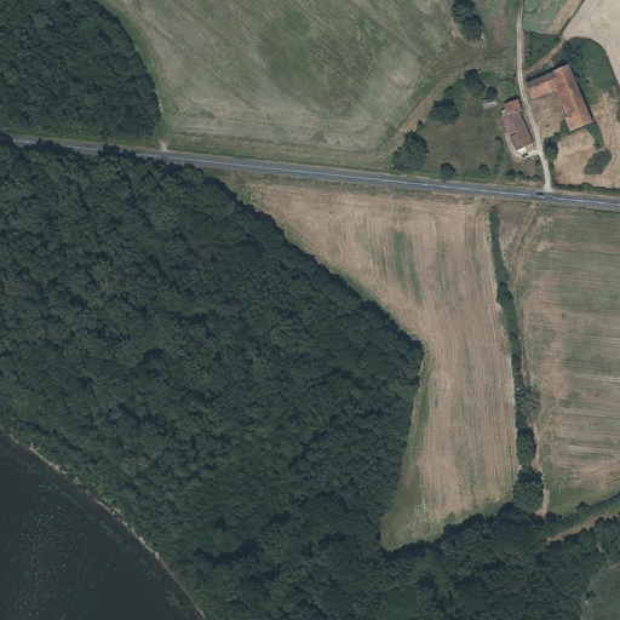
[(572,65),(549,74),(552,85),(557,82),(560,89),(563,87),(574,116),(568,119),(572,131),(577,128),(592,122),(572,65)]
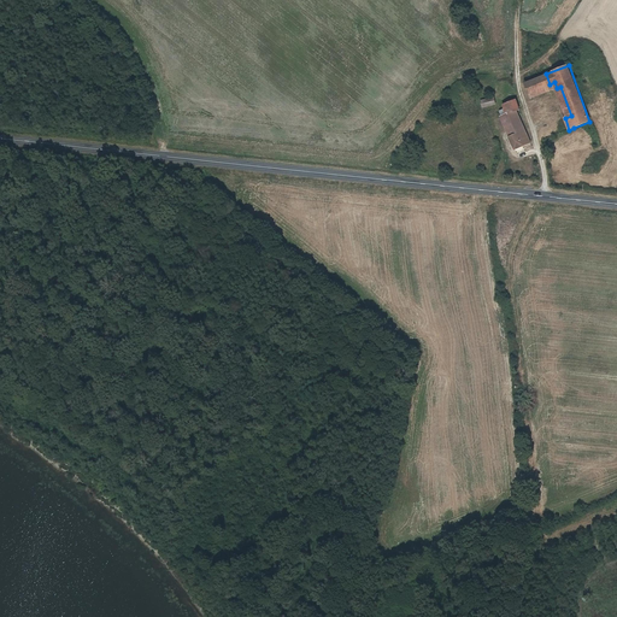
[(532,97),(557,88),(554,82),(550,84),(546,74),(526,81),(532,97)]
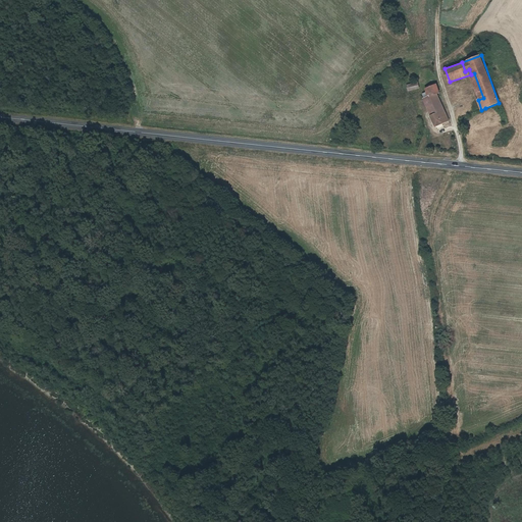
[(409,91),(418,86),(416,81),(409,84),(407,85),(409,91)]
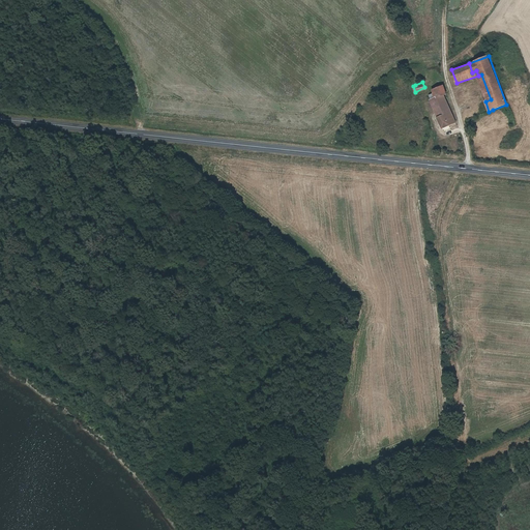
[(443,86),(434,89),(443,114),(437,116),(442,127),(455,122),(452,114),(450,115),(443,94),(445,93),(443,86)]
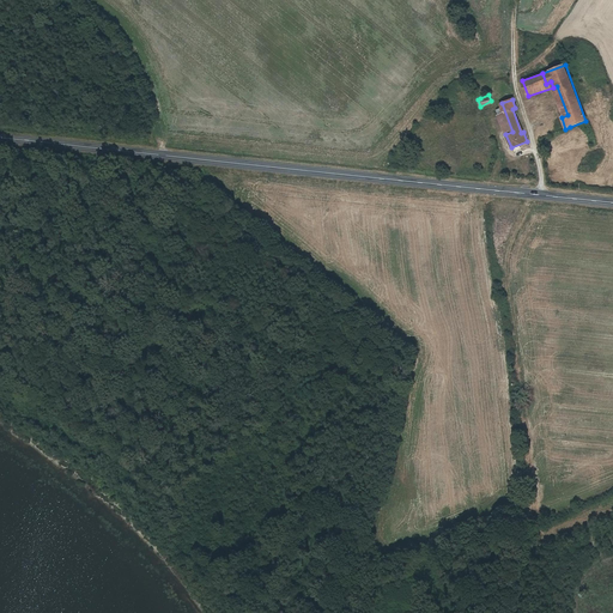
[(513,132),(502,103),(496,105),(505,134),(513,132)]
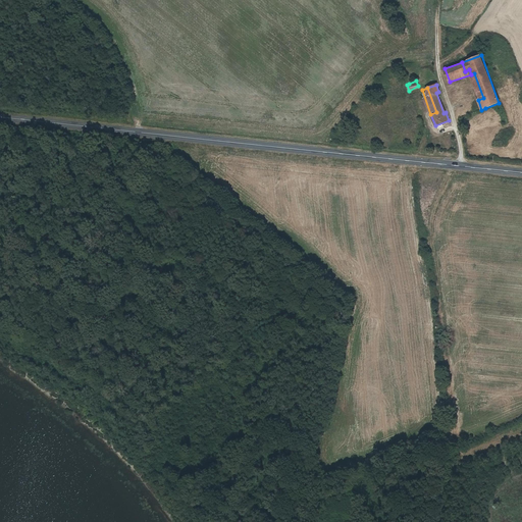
[(444,113),(446,112),(438,92),(436,93),(444,113)]
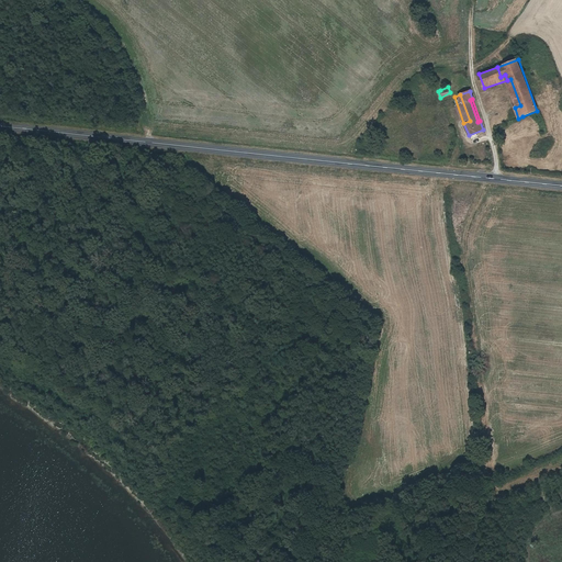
[(515,123),(517,132),(526,130),(524,121),(515,123)]
